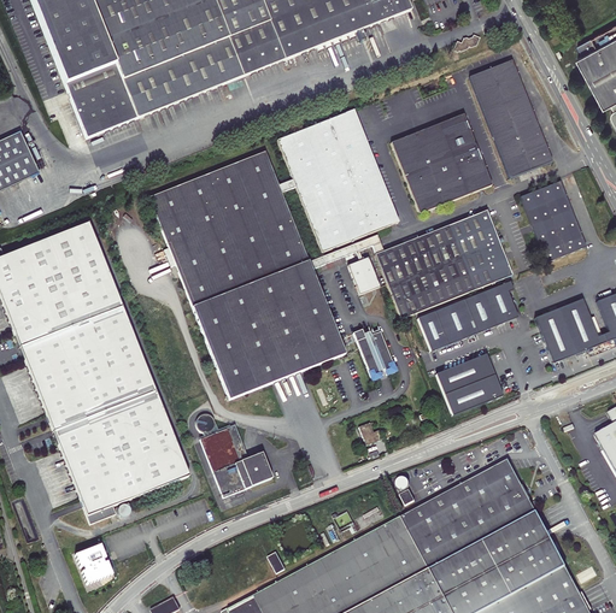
[(31,0),(87,137),(411,7),(408,0),(31,0)]
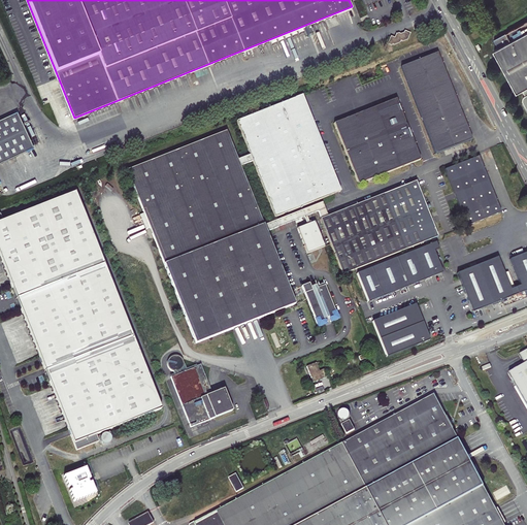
[(526,18),(494,36),(499,44),(494,46),(518,89),(522,87),(526,92),(523,95),(523,98),(526,105),(526,18)]
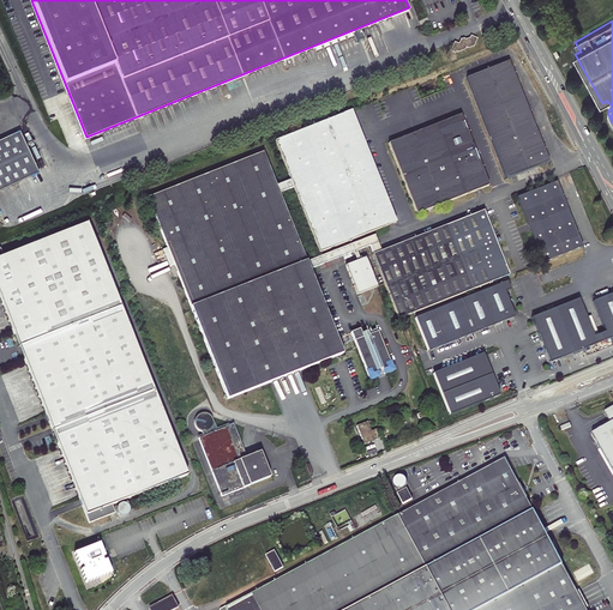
[(479,35),(472,32),(470,35),(467,36),(464,35),(461,36),(460,41),(455,38),(451,48),(456,50),(457,48),(460,49),(466,47),(467,44),(469,46),(475,43),(479,35)]
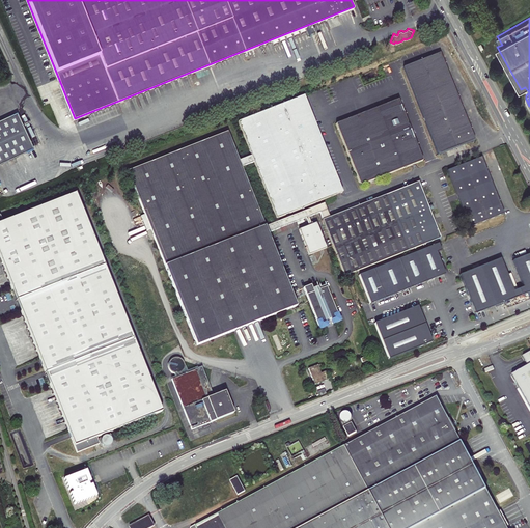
[(198,343),(298,304),(269,230),(307,216),(309,215),(321,210),(324,217),(324,218),(345,274),(441,235),(430,209),(428,203),(419,179),(331,215),(325,200),(267,224),(243,164),(255,160),(277,216),(343,190),(323,138),(340,131),(361,183),(423,158),(411,126),(426,119),(439,151),(475,137),(441,50),(405,64),(424,115),(409,121),(399,96),(337,121),(338,127),(321,133),(305,92),(239,119),(252,154),(240,158),(228,129),(129,168),(198,343)]
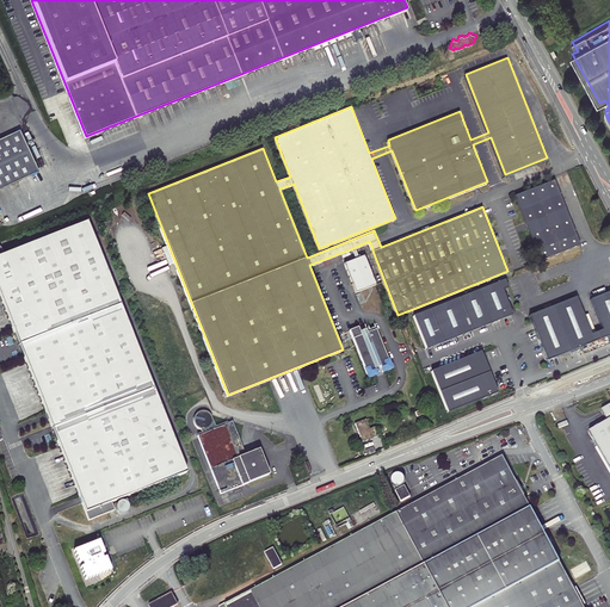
[(20,129),(0,137),(0,189),(41,169),(20,129)]
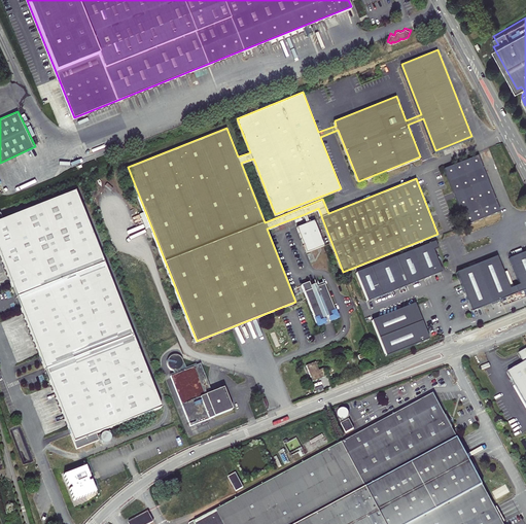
[(452,184),(454,190),(456,195),(467,222),(500,209),(479,153),(445,167),(445,168),(452,184)]
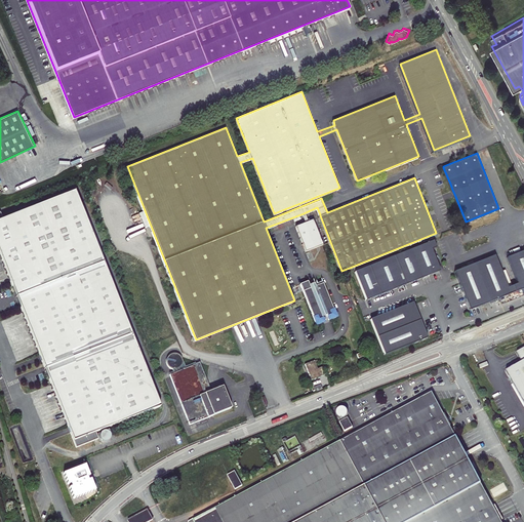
[(446,186),(450,184),(443,167),(439,169),(446,186)]
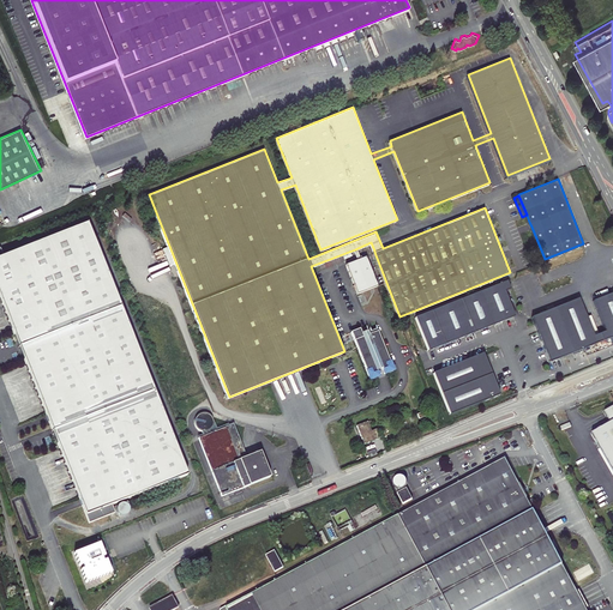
[(188,472),(89,219),(5,253),(1,245),(0,246),(0,293),(90,520),(116,509),(113,502),(188,472)]
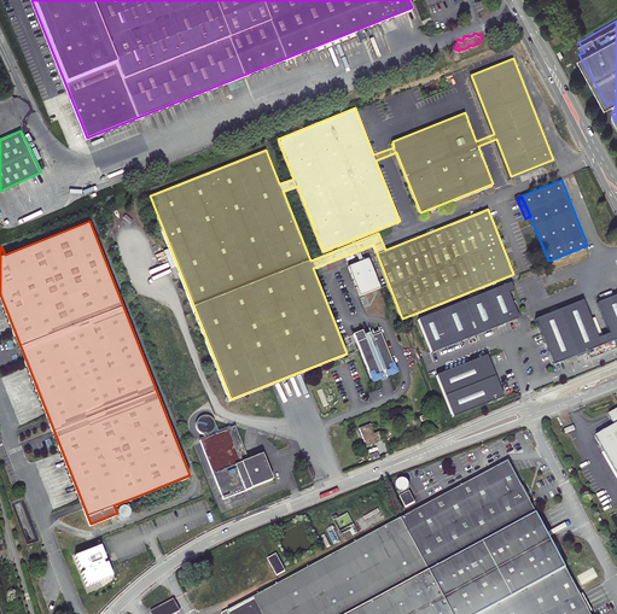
[(523,227),(525,233),(535,228),(533,223),(523,227)]
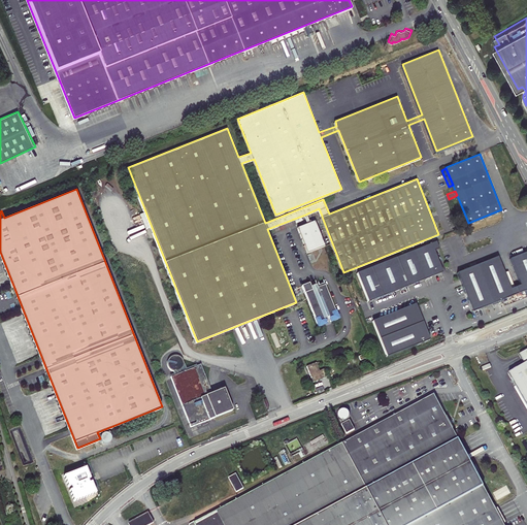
[(447,194),(426,202),(428,207),(449,199),(447,194)]
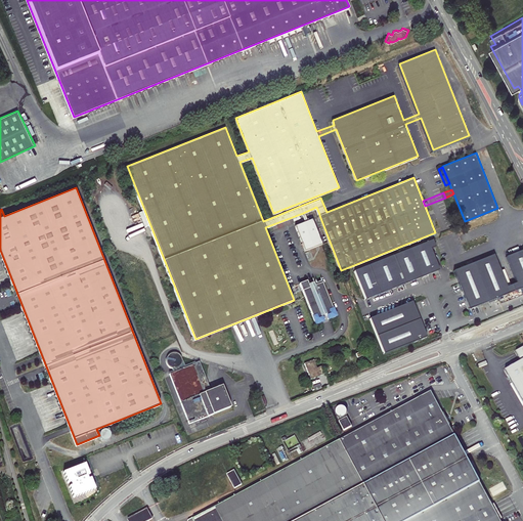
[(313,217),(308,219),(306,220),(296,224),(306,249),(322,243),(313,217)]
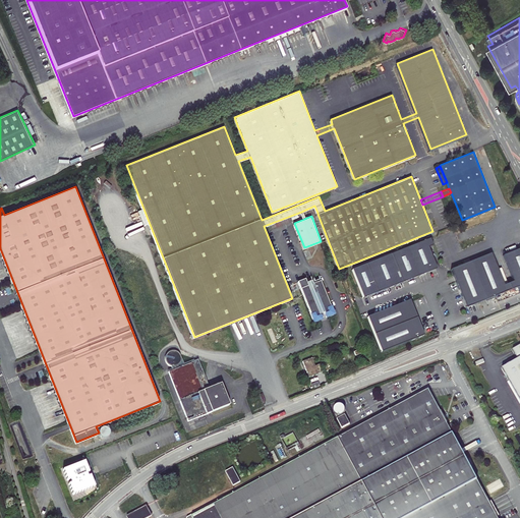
[(353,268),(364,296),(438,267),(429,245),(434,243),(430,236),(353,268)]
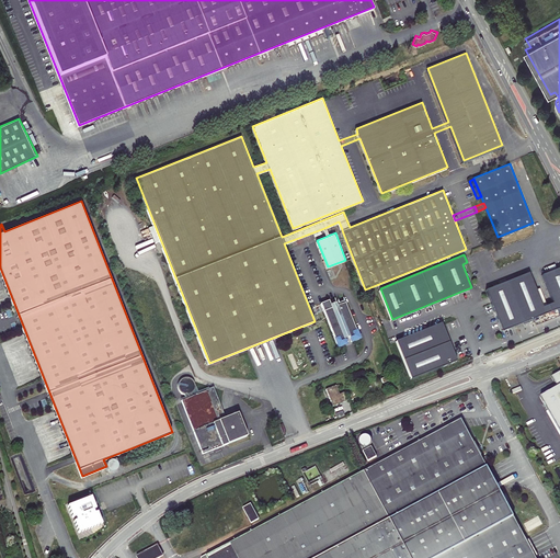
[(529,271),(487,288),(503,330),(559,305),(559,265),(543,273),(555,300),(544,305),(529,271)]
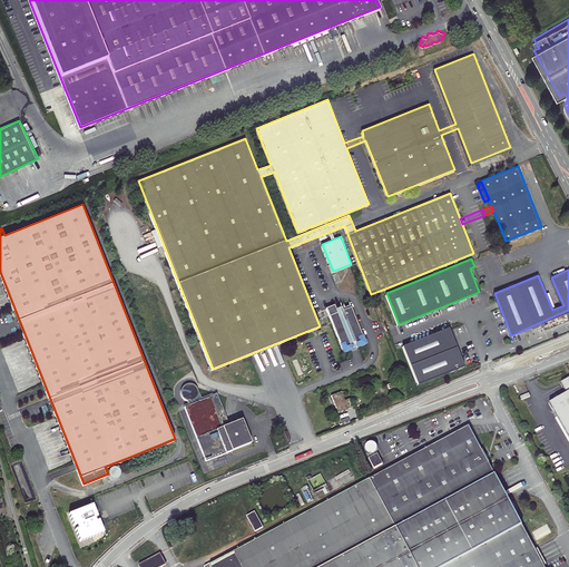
[(333,323),(356,318),(351,302),(342,305),(341,302),(335,304),(334,300),(325,303),(333,323)]
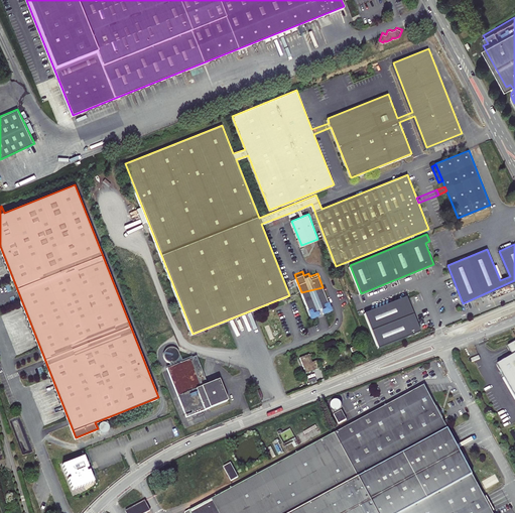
[(301,292),(306,303),(328,299),(323,287),(301,292)]
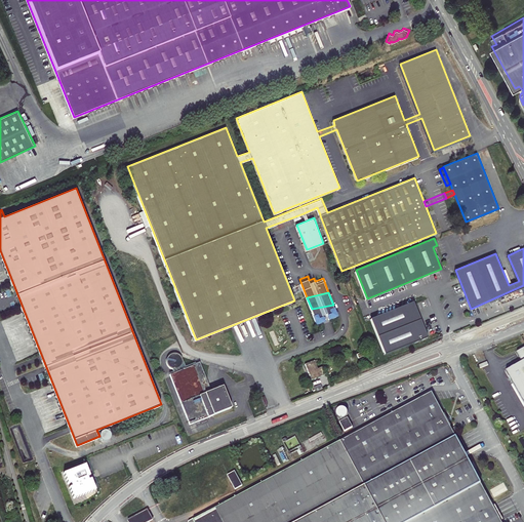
[(414,300),(371,317),(386,353),(429,335),(414,300)]
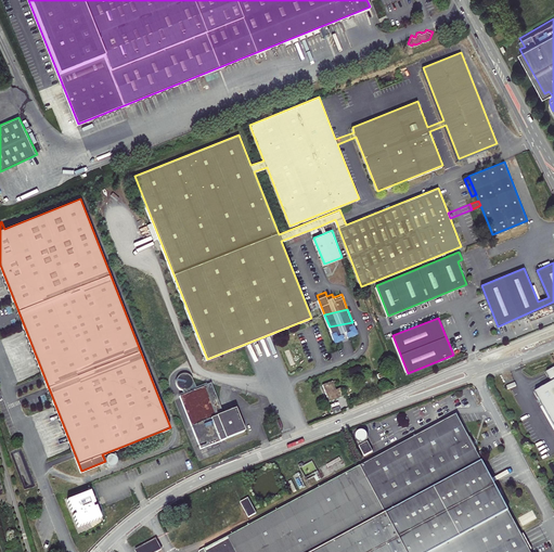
[(359,341),(352,322),(330,326),(335,341),(343,338),(344,342),(349,339),(351,344),(359,341)]
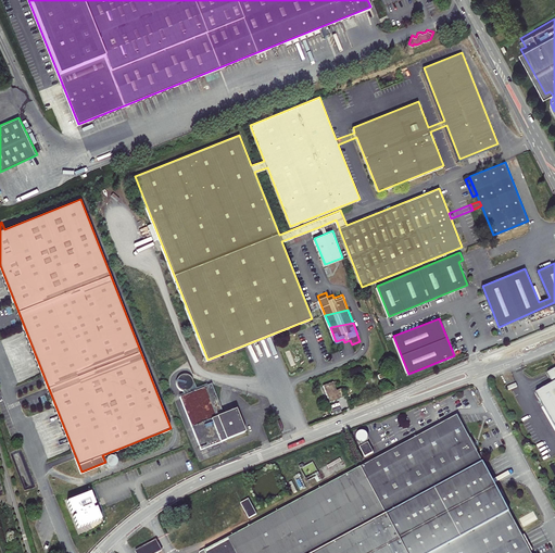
[(385,365),(380,366),(382,371),(379,373),(380,377),(389,374),(385,365)]
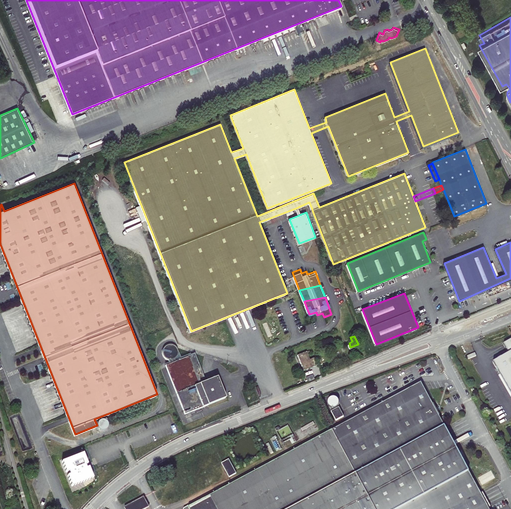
[(510,337),(505,340),(510,350),(494,359),(510,388),(510,337)]
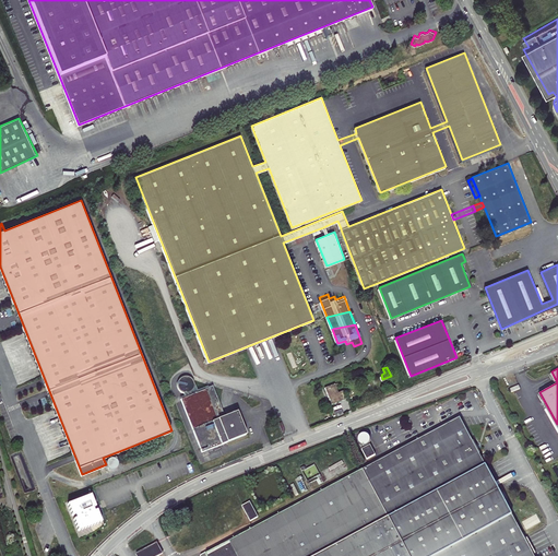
[(182,397),(203,449),(249,432),(239,409),(226,414),(214,383),(200,389),(193,376),(189,373),(183,374),(179,378),(179,382),(181,387),(186,390),(187,394),(182,397)]
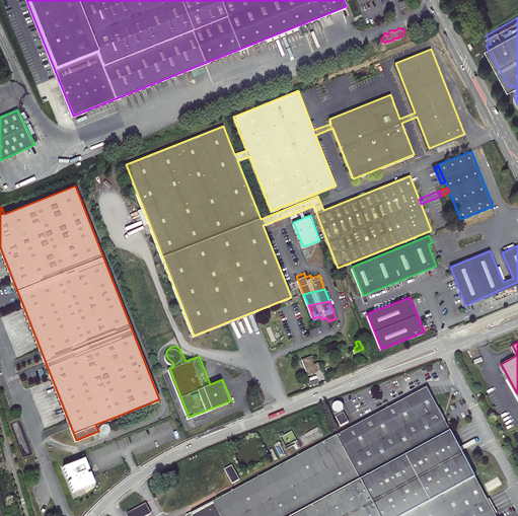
[(308,373),(323,367),(320,360),(314,362),(313,358),(311,354),(302,357),(308,373)]
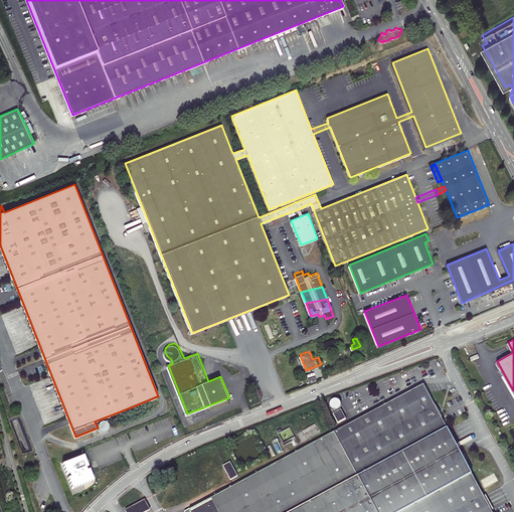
[(423,382),(335,430),(378,511),(396,511),(472,472),(460,449),(442,415),(443,415),(437,403),(436,404),(423,382)]
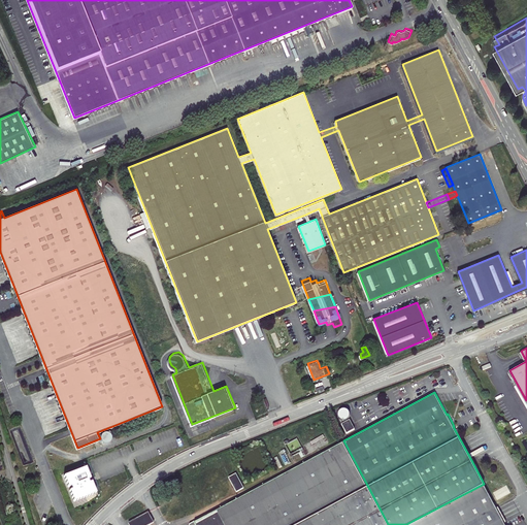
[(350,430),(358,426),(353,416),(356,415),(352,406),(343,409),(349,420),(346,421),(350,430)]
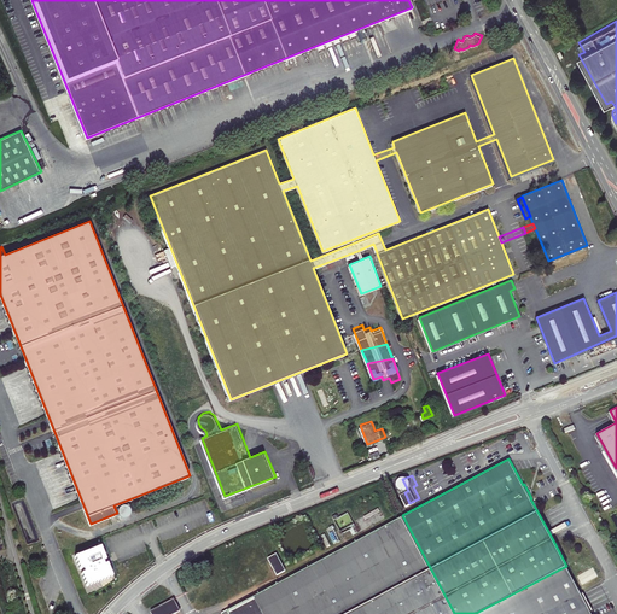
[(122,504),(118,508),(118,513),(122,516),(127,516),(131,513),(131,508),(127,504),(122,504)]
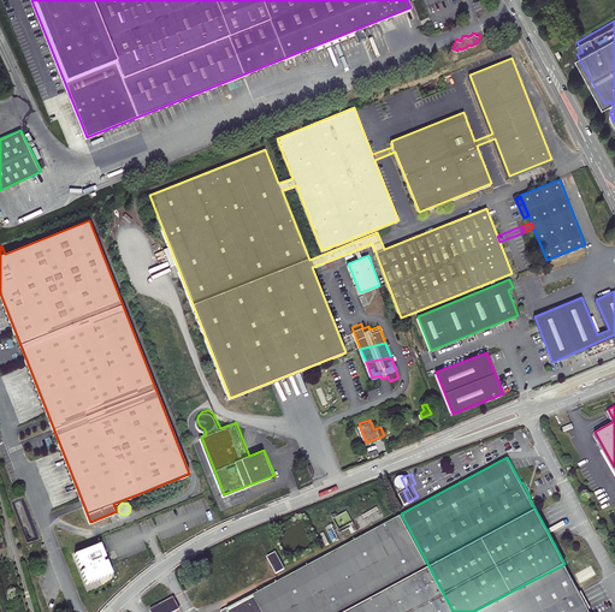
[(453,611),(401,514),(261,588),(228,607),(230,611),(453,611)]
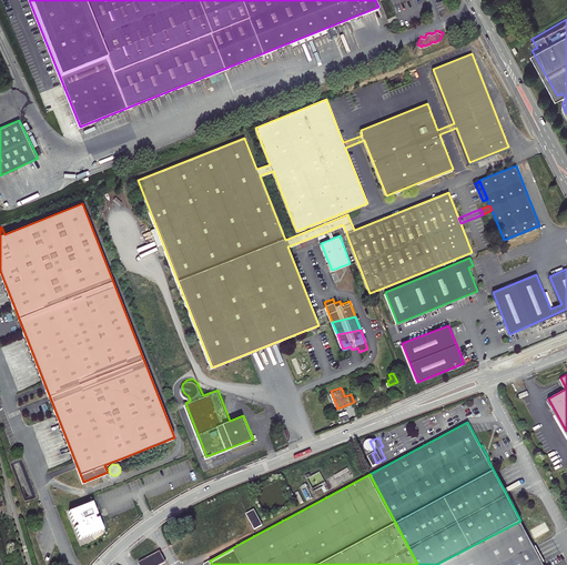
[(76,525),(81,537),(101,528),(99,522),(100,520),(99,517),(97,517),(95,514),(98,513),(93,501),(70,510),(74,522),(78,521),(79,524),(76,525)]
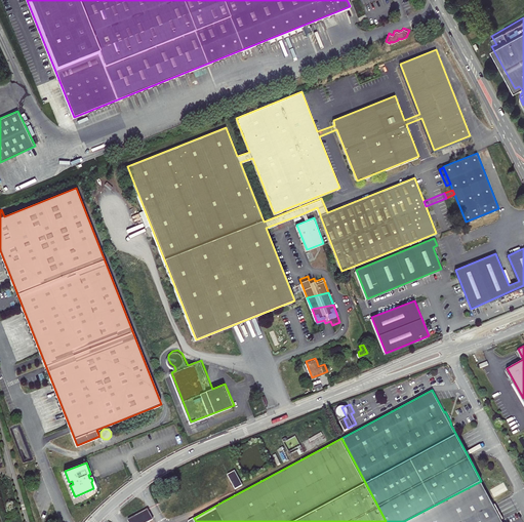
[(235,469),(228,473),(231,478),(236,486),(242,482),(235,469)]
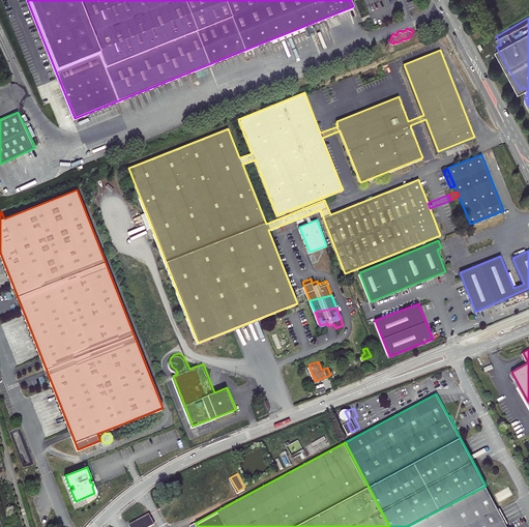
[(486,486),(408,526),(507,526),(506,523),(498,507),(486,486)]
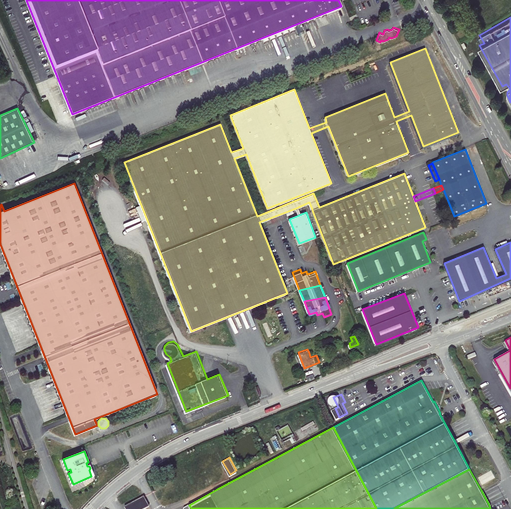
[(481,490),(489,505),(491,504),(484,489),(481,490)]
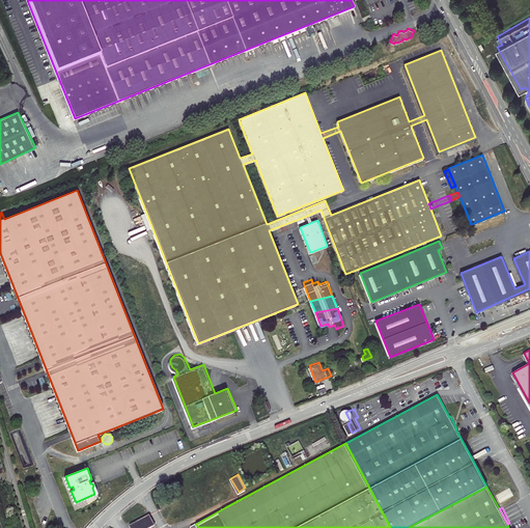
[(147,513),(143,516),(148,524),(149,526),(152,524),(147,513)]
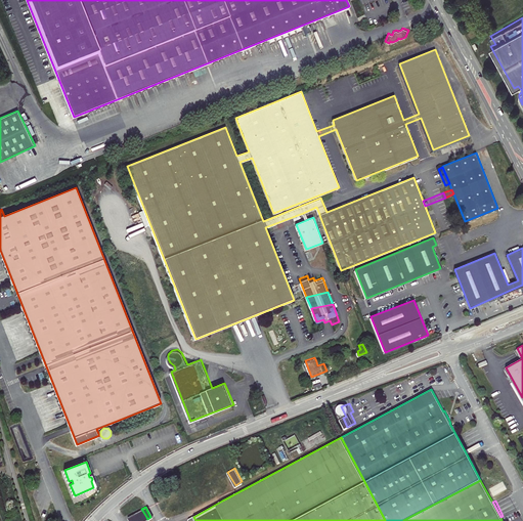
[(128,517),(130,520),(138,520),(146,517),(141,509),(128,517)]
